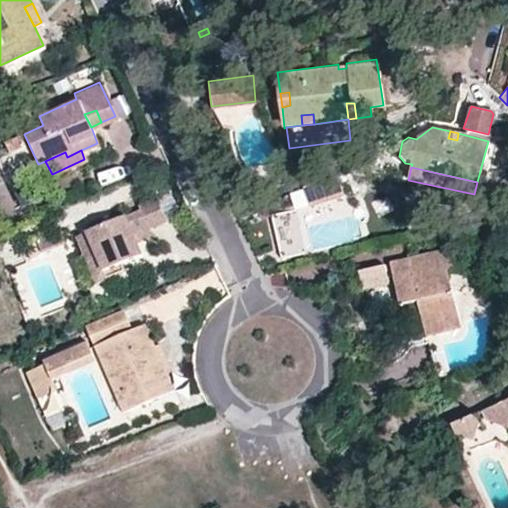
[(341,193),(334,172),(302,185),(306,203),(341,193)]
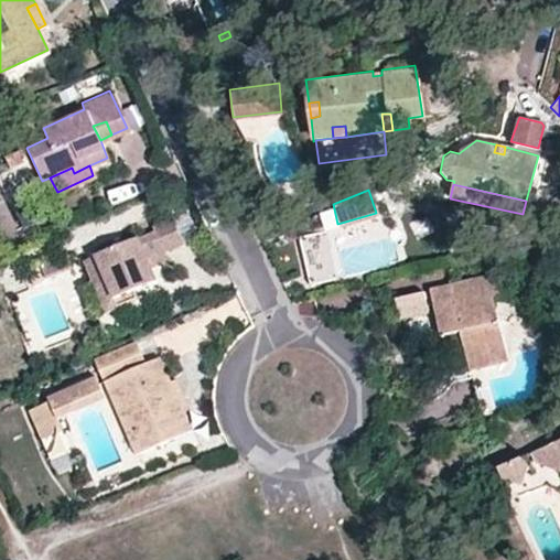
[(180,243),(170,216),(150,225),(152,228),(82,260),(90,280),(101,276),(111,298),(131,289),(154,279),(150,266),(146,257),(163,250),(180,243)]
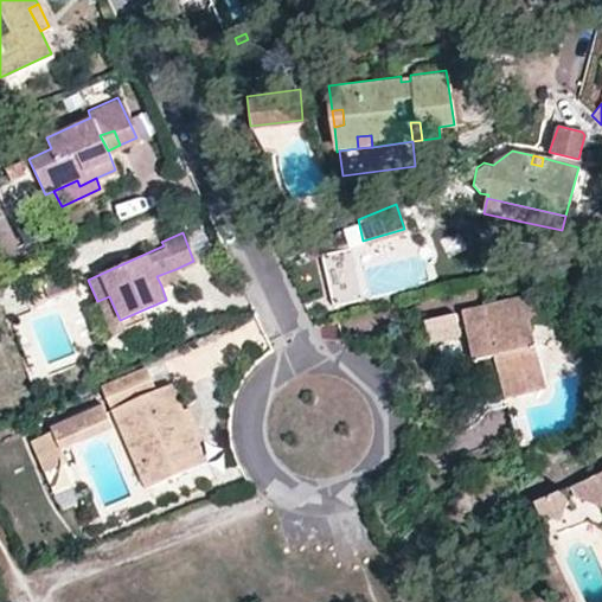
[(332,302),(360,294),(346,244),(318,253),(332,302)]
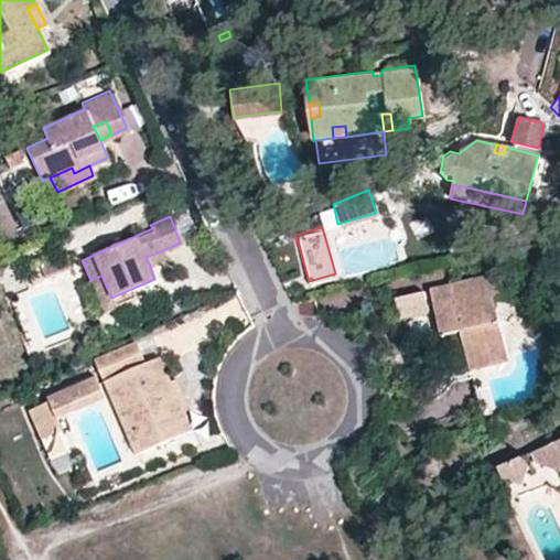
[(168,258),(163,250),(146,257),(150,266),(168,258)]
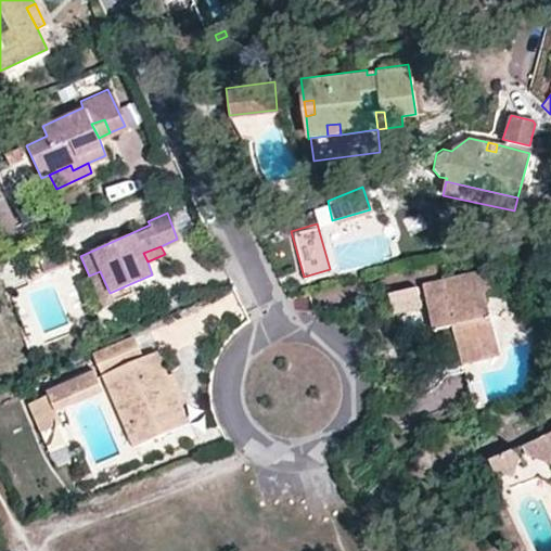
[(37,258),(38,259),(42,270),(45,273),(68,263),(61,247),(37,258)]
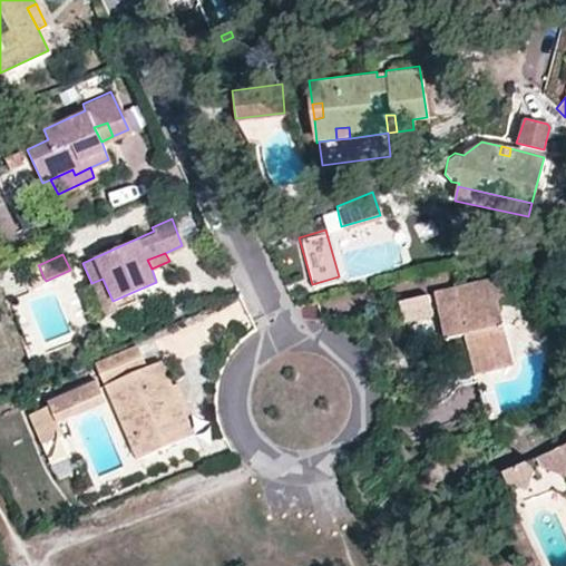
[(41,282),(44,277),(39,266),(25,272),(32,286),(41,282)]
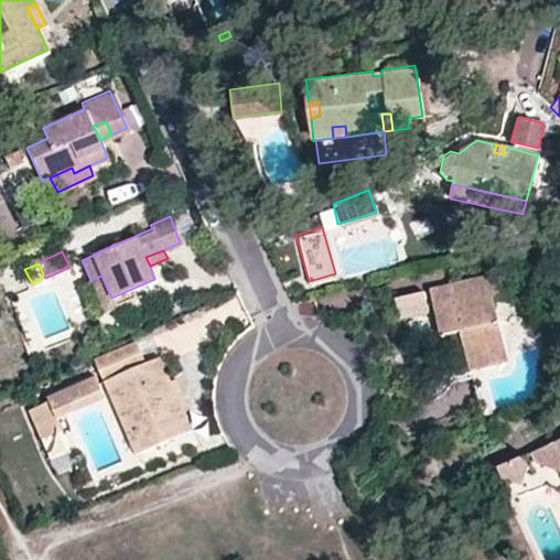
[(499,292),(494,271),(429,288),(452,373),(506,358),(491,294),(499,292)]
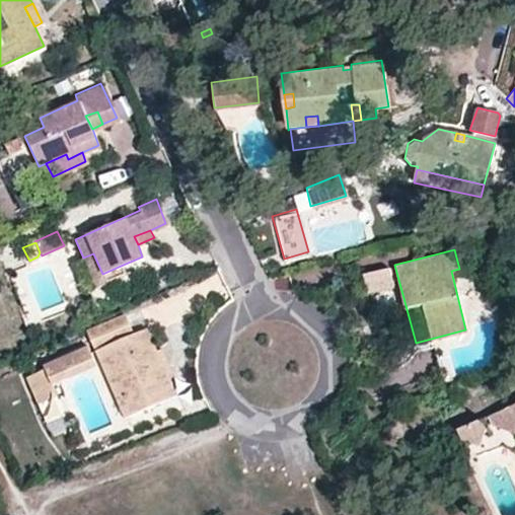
[(125,274),(121,266),(102,274),(93,253),(83,258),(95,287),(125,274)]
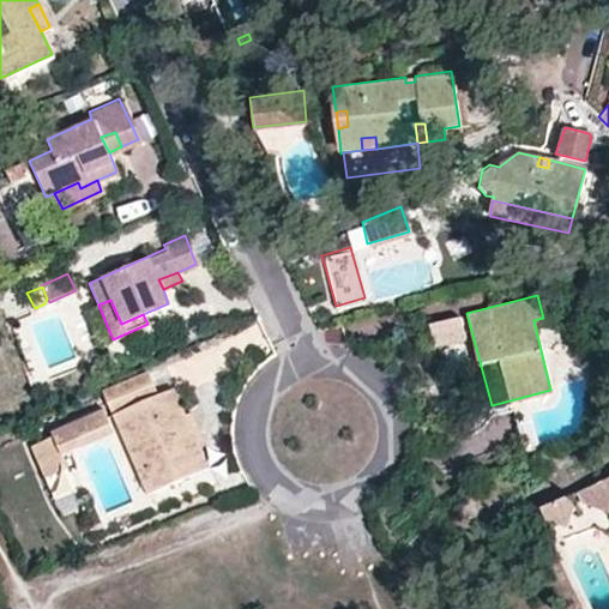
[(462,315),(428,326),(435,349),(469,339),(462,315)]
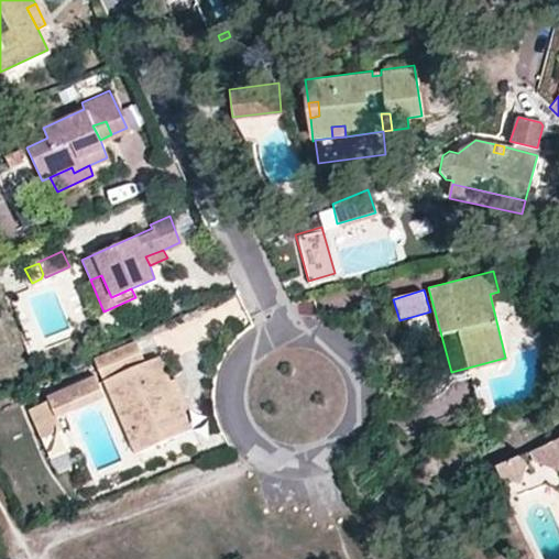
[(188,427),(159,355),(143,362),(134,339),(94,357),(112,401),(123,396),(136,426),(125,430),(134,451),(188,427)]
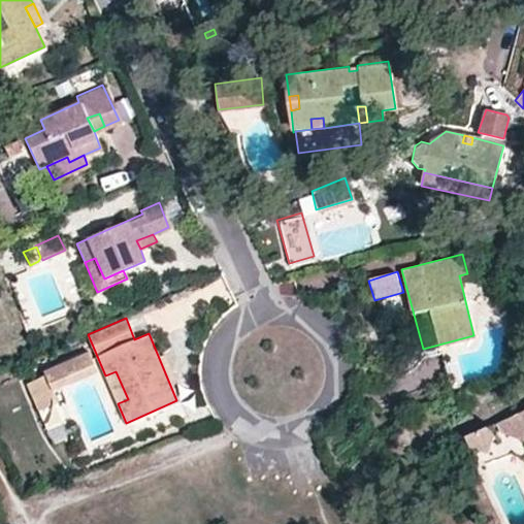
[(87,350),(42,369),(43,372),(24,381),(43,429),(63,421),(50,389),(62,384),(66,374),(93,363),(87,350)]
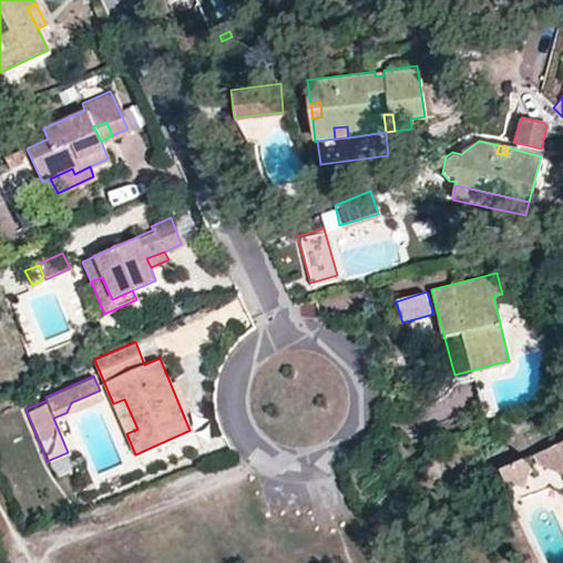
[(102,396),(100,390),(71,402),(67,412),(79,407),(102,396)]
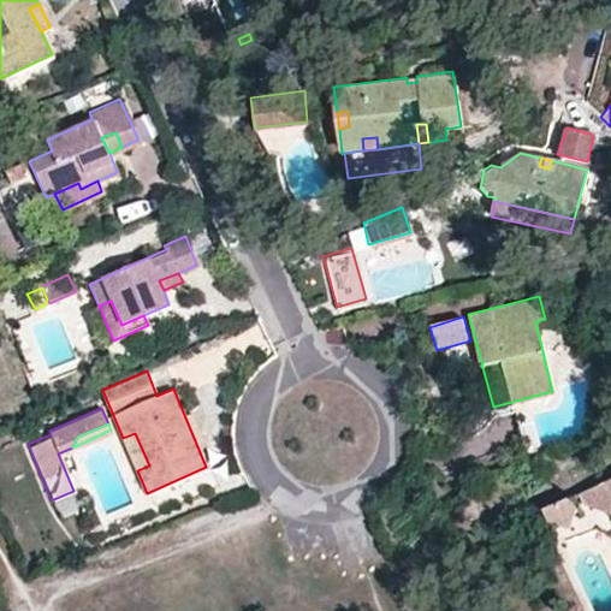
[(123,438),(137,470),(149,466),(135,433),(123,438)]
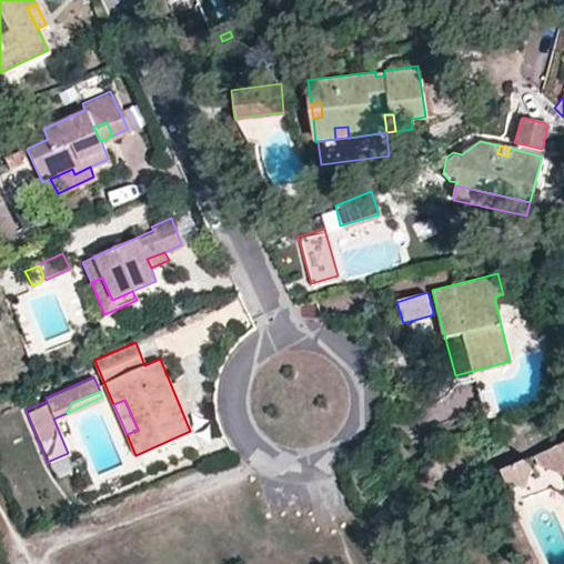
[(563,437),(552,443),(563,470),(563,437)]
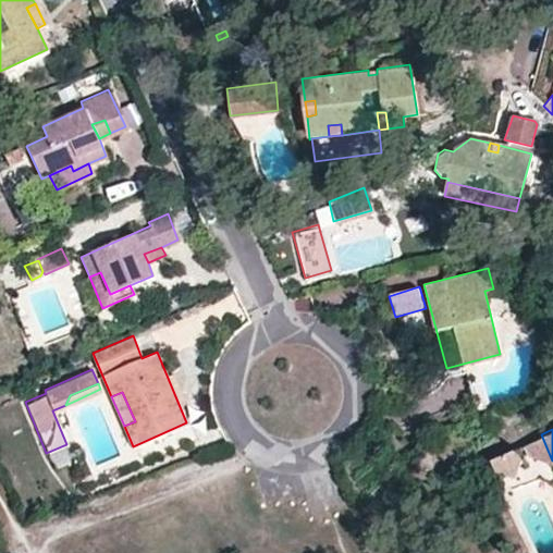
[(528,454),(552,462),(552,461),(541,434),(524,443),(528,454)]
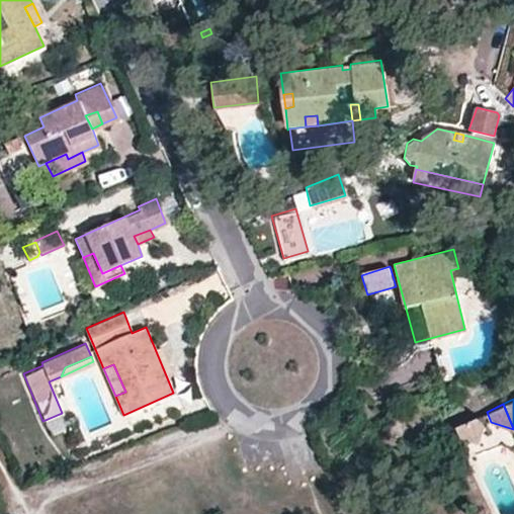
[(483,426),(479,416),(454,427),(458,438),(476,443),(483,426)]
